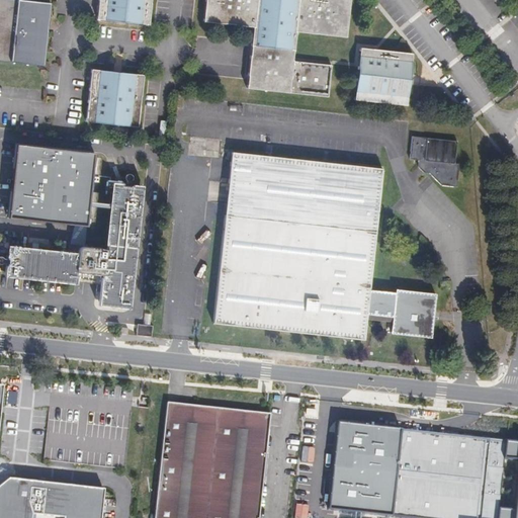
[(53,2),(33,0),(0,0),(0,59),(47,64),(53,2)]
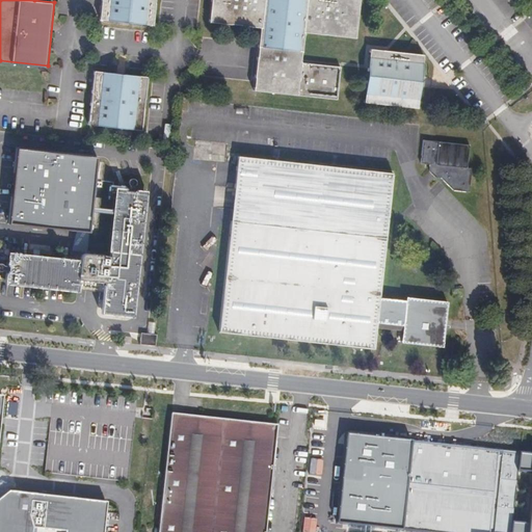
[(158,0),(102,0),(100,21),(156,27),(158,0)]
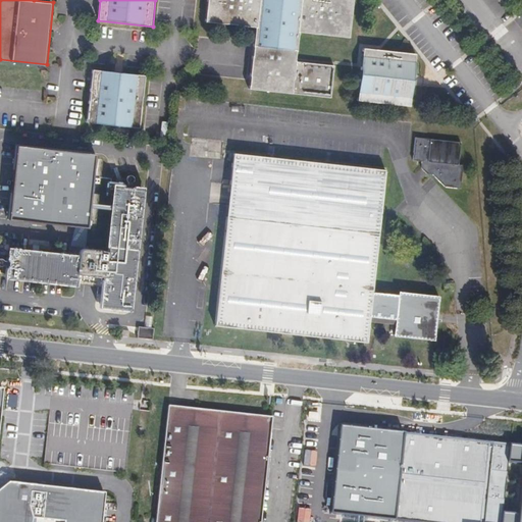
[(208,0),(206,23),(256,29),(250,92),(333,100),(337,66),(298,62),(301,34),(351,39),(354,0),(301,0),(301,3),(266,0),(208,0)]
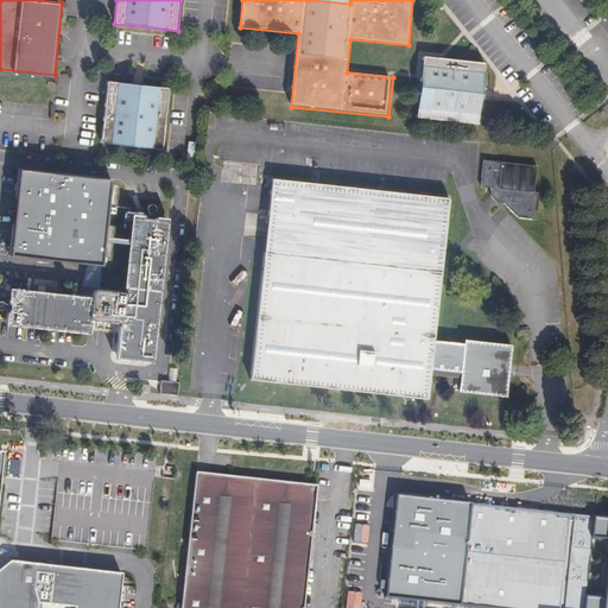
[(487,62),(424,56),(418,118),(481,125),(487,62)]
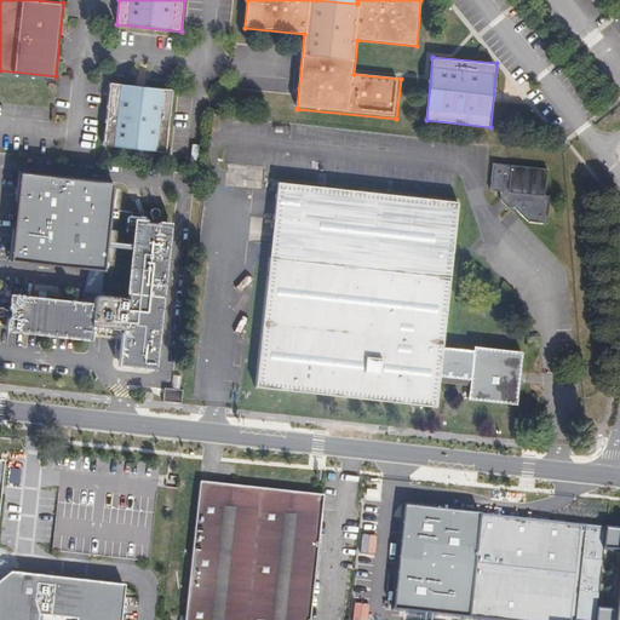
[(176,91),(112,84),(104,147),(168,154),(176,91)]
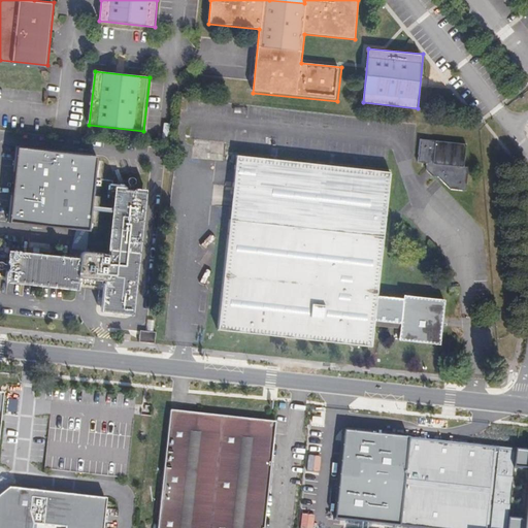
[(468,142),(423,137),(420,160),(429,160),(428,166),(453,187),(468,189),(470,165),(466,164),(468,142)]
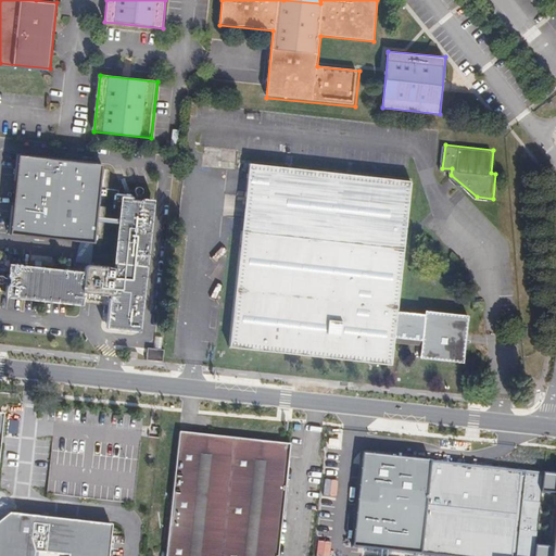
[(102,162),(20,153),(11,230),(95,239),(102,162)]
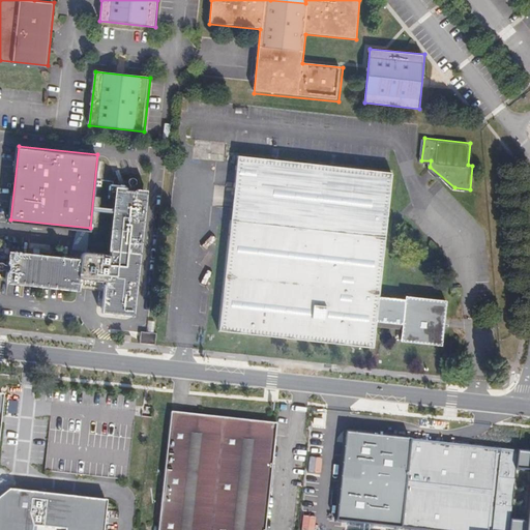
[(391,172),(237,155),(218,330),(373,347),(375,325),(401,328),(400,340),(440,344),(445,299),(406,295),(405,298),(378,295),(391,172)]
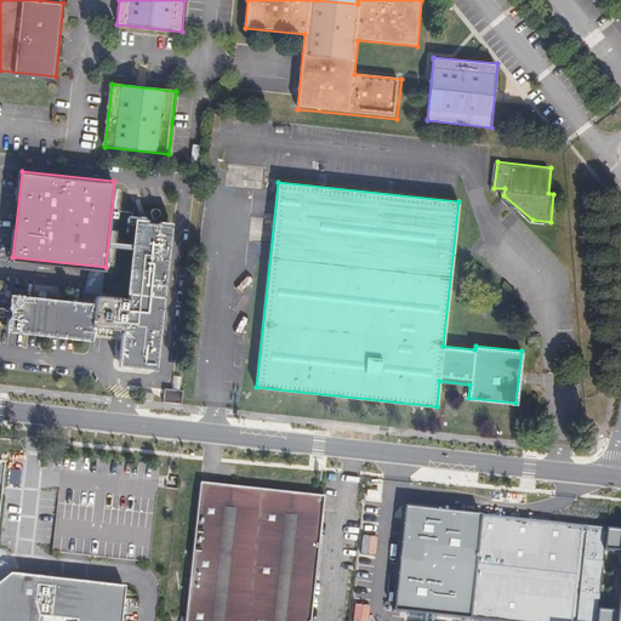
[(123,363),(153,365),(166,226),(137,223),(130,298),(84,294),(83,306),(15,300),(11,329),(125,340),(123,363)]
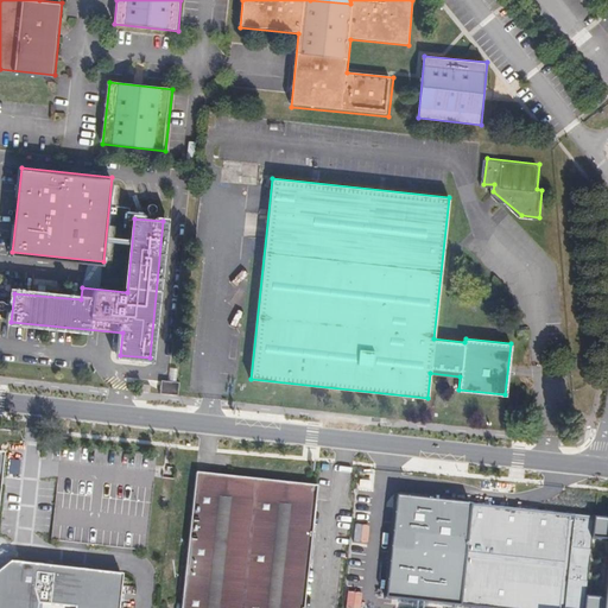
[(178,382),(162,381),(160,394),(178,396),(178,382)]
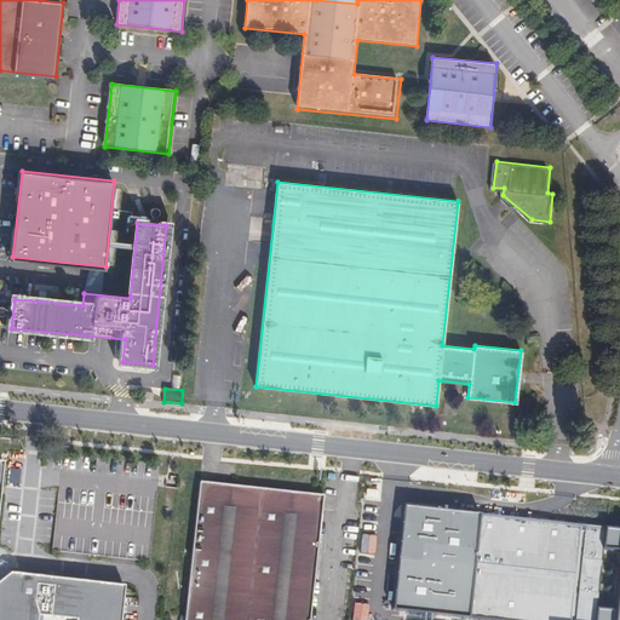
[(306,619),(321,495),(200,483),(184,619),(306,619)]
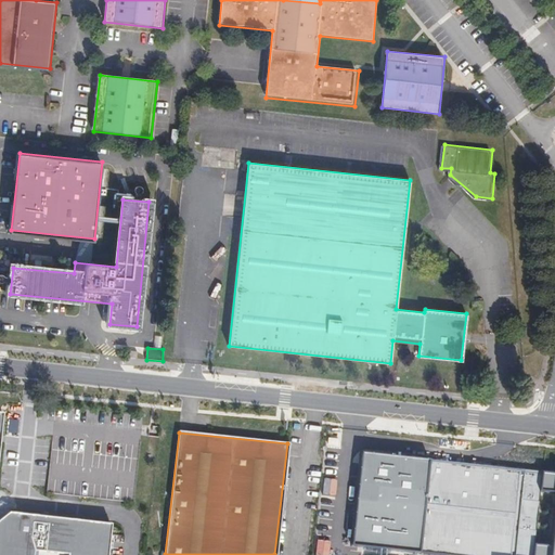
[(421,553),(429,463),(363,455),(352,547),(421,553)]
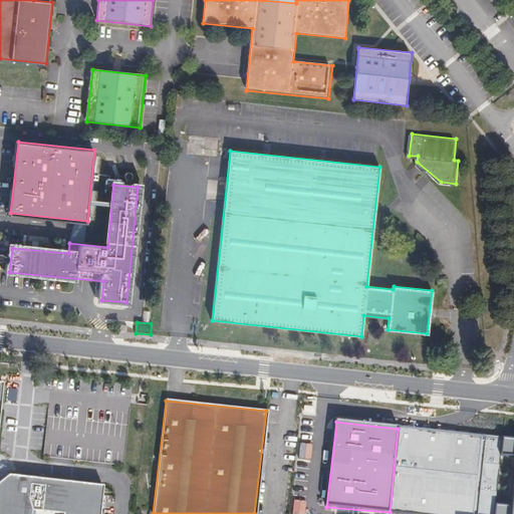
[(513,513),(513,440),(500,440),(398,429),(390,512),(408,513),(513,513)]
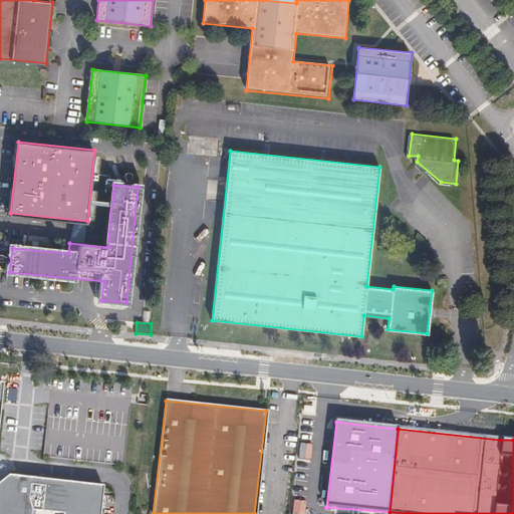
[(10,475),(0,483),(0,513),(100,513),(103,486),(10,475)]
